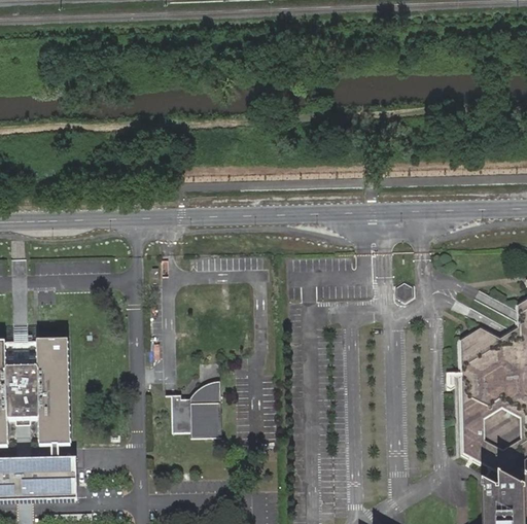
[(399,279),(394,294),(407,299),(412,283),(399,279)]
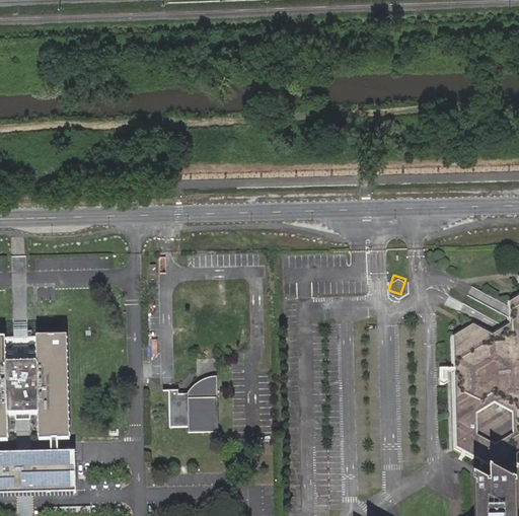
[(495,464),(495,469),(493,468),(489,466),(490,471),(490,483),(487,483),(487,480),(474,473),(474,515),(518,515),(518,293),(509,299),(510,305),(510,316),(510,320),(505,324),(496,329),(492,332),(472,321),(470,322),(467,324),(453,334),(454,365),(454,369),(456,444),(490,462),(495,464)]
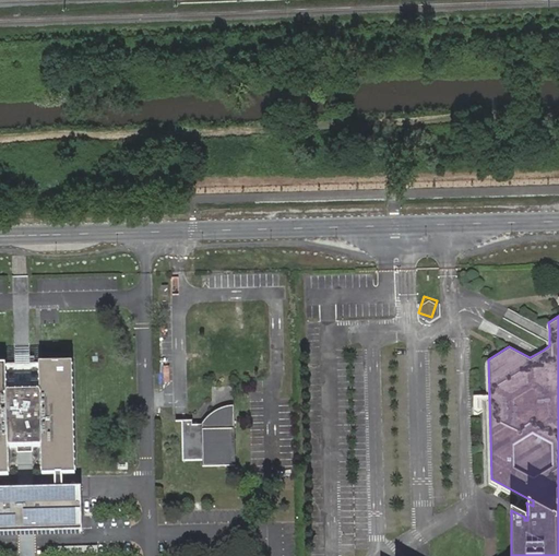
[(23,371),(14,371),(15,380),(7,379),(6,362),(0,361),(0,473),(9,473),(8,445),(18,445),(32,444),(42,444),(42,472),(55,471),(66,471),(75,471),(72,359),(39,361),(39,379),(31,379),(31,371),(23,371)]
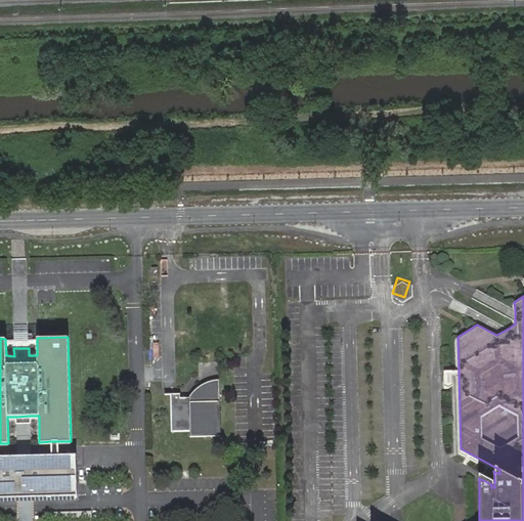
[(454,367),(443,367),(443,382),(454,382),(454,367)]
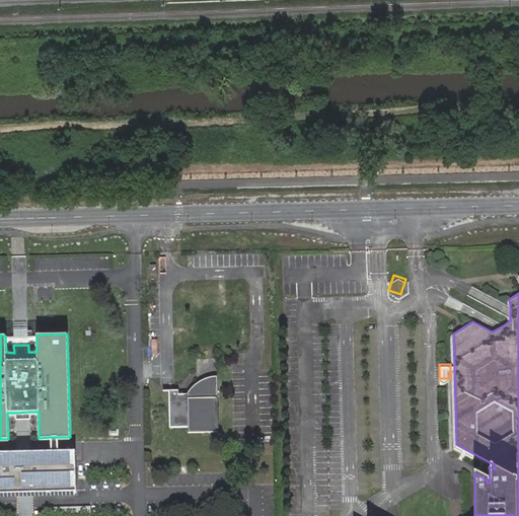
[(168,388),(169,425),(188,425),(189,431),(219,430),(217,373),(213,373),(208,374),(204,375),(200,377),(195,381),(191,385),(189,389),(188,391),(178,391),(178,387),(168,388)]
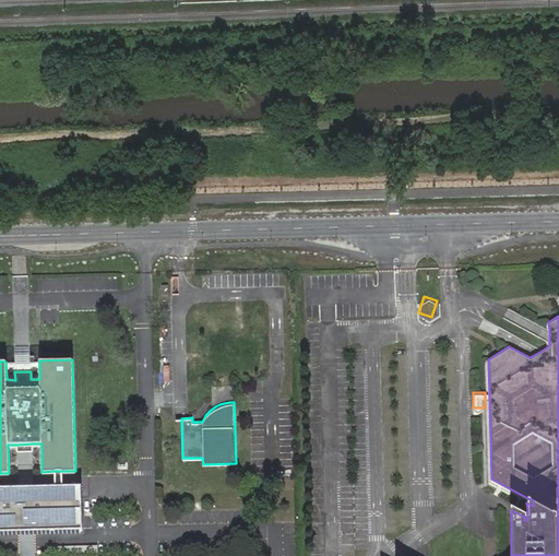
[(0,529),(84,527),(83,483),(66,484),(66,471),(55,471),(56,484),(0,485),(0,529)]
